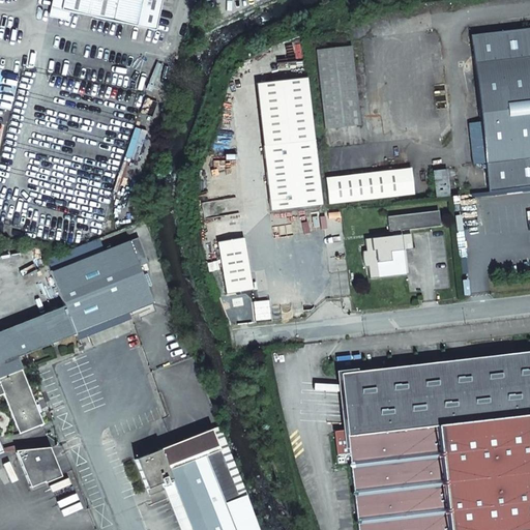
[(50,8),(61,10),(62,8),(57,7),(53,1),(52,0),(50,8)]
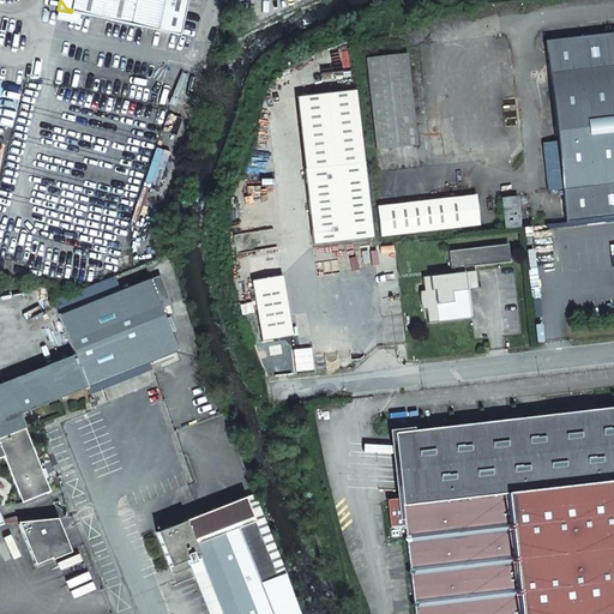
[(72,10),(71,12),(79,14),(180,36),(187,0),(60,0),(61,1),(66,8),(72,10)]
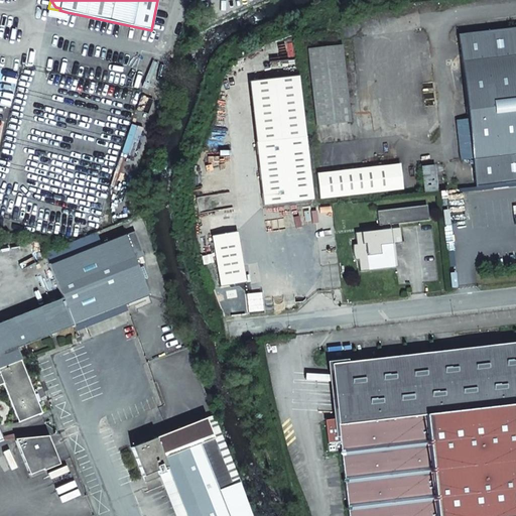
[(475,186),(515,181),(515,28),(458,35),(463,77),(468,119),(456,120),(460,149),(461,160),(472,158),(475,186)]
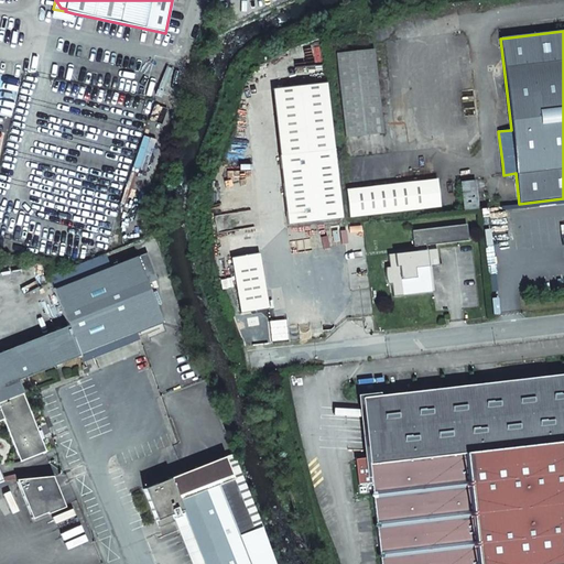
[(336,54),(346,138),(383,133),(375,50),(336,54)]
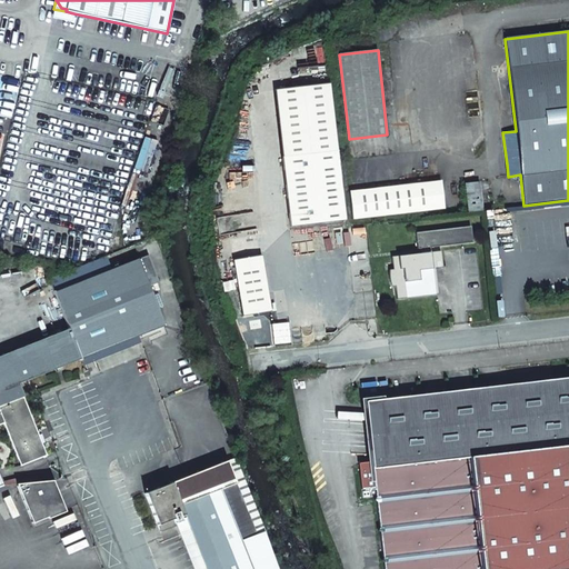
[(282,158),(337,152),(329,86),(275,91),(282,158)]
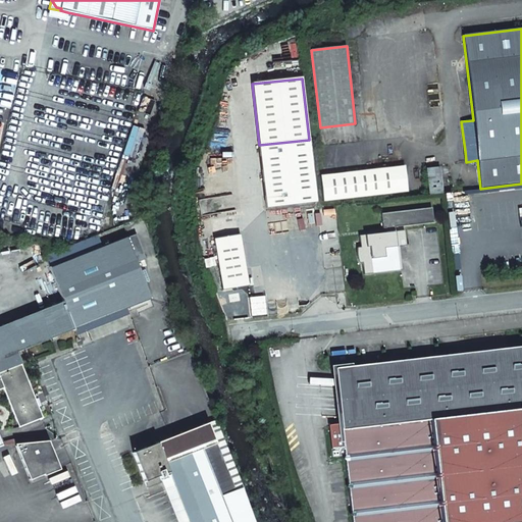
[(259,145),(266,208),(316,203),(309,140),(259,145)]
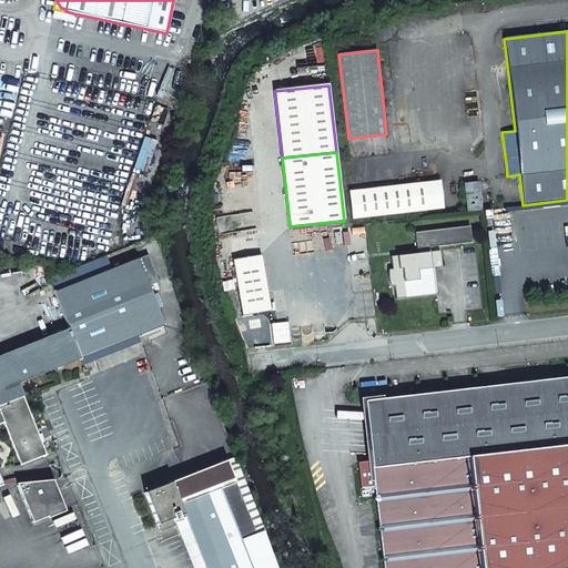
[(351,220),(443,208),(438,181),(347,192),(351,220)]
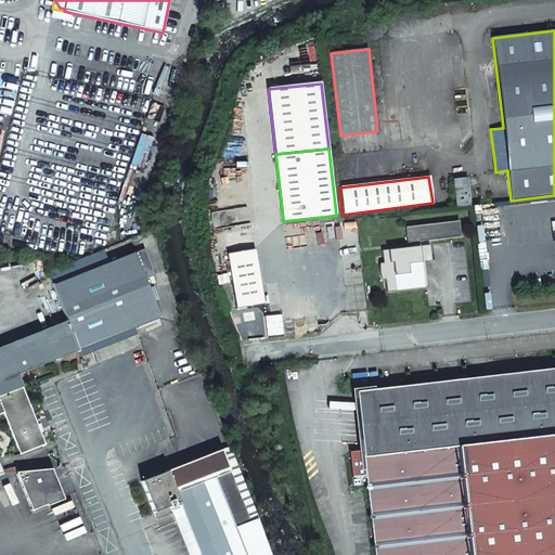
[(452,180),(455,207),(469,206),(466,178),(452,180)]
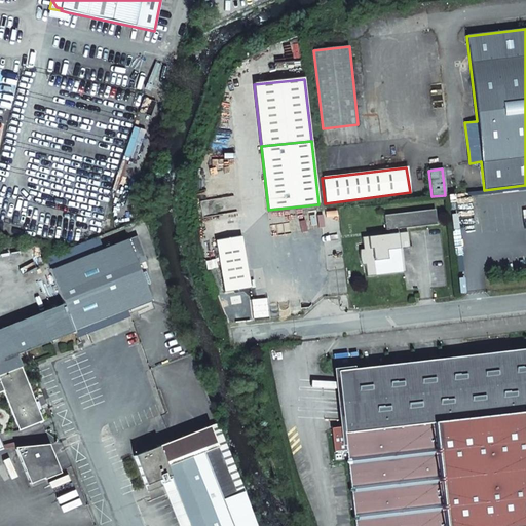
[(435,210),(422,211),(423,226),(437,225),(435,210)]
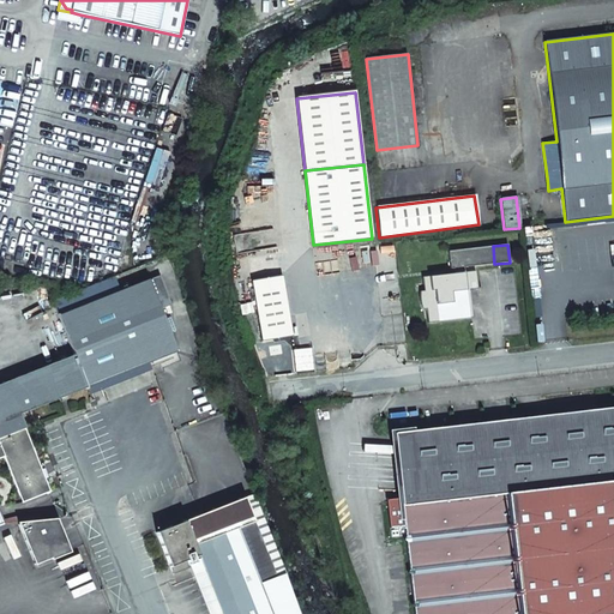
[(456,274),(422,278),(423,286),(426,286),(427,292),(423,292),(420,292),(419,295),(419,299),(420,306),(422,311),(426,311),(428,324),(473,318),(470,306),(470,304),(469,304),(469,301),(470,301),(469,290),(476,289),(477,289),(475,271),(464,272),(463,268),(494,264),(493,246),(449,252),(450,270),(456,269),(456,274)]
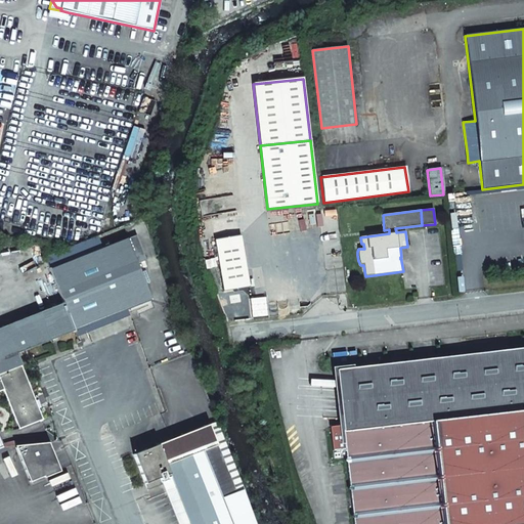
[(214,238),(221,290),(248,286),(239,234),(214,238)]
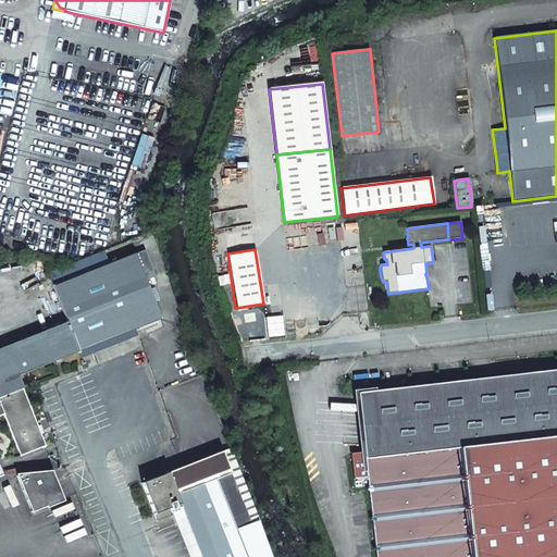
[(104,250),(48,273),(54,286),(111,264),(104,250)]
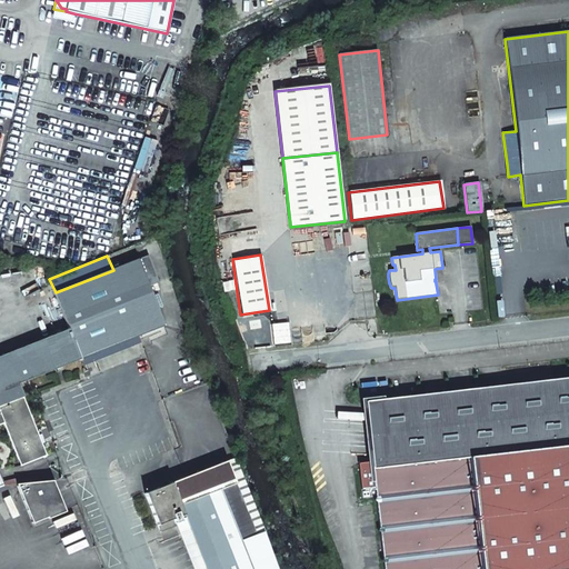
[(113,270),(56,292),(70,330),(81,359),(139,336),(166,326),(150,287),(160,283),(149,256),(113,270)]
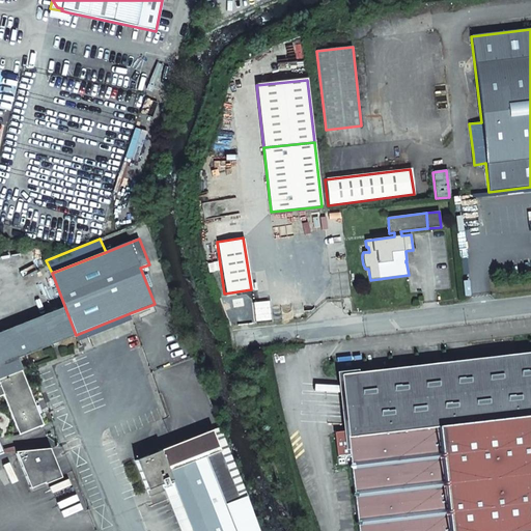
[(414,263),(412,250),(406,251),(407,260),(406,260),(406,262),(407,262),(407,264),(414,263)]
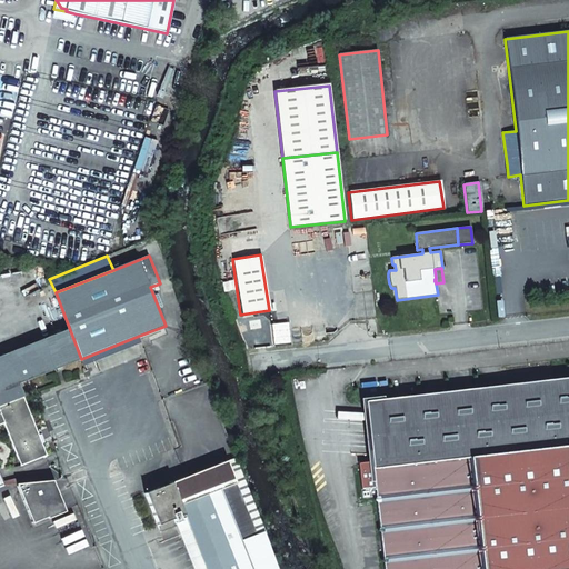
[(0,357),(0,406),(23,398),(25,397),(19,383),(81,360),(81,359),(70,330),(0,357)]
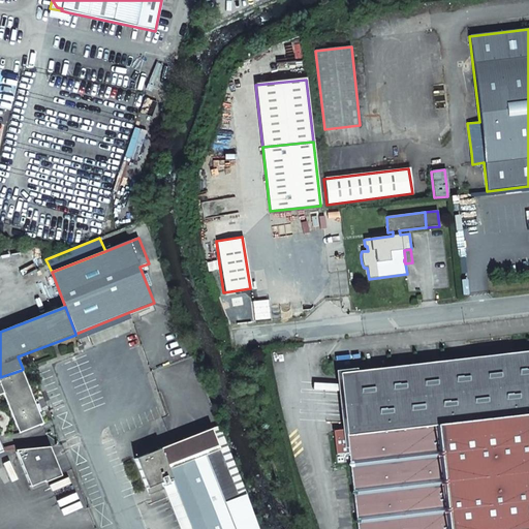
[(75,335),(79,341),(132,319),(129,312),(75,334),(75,335)]
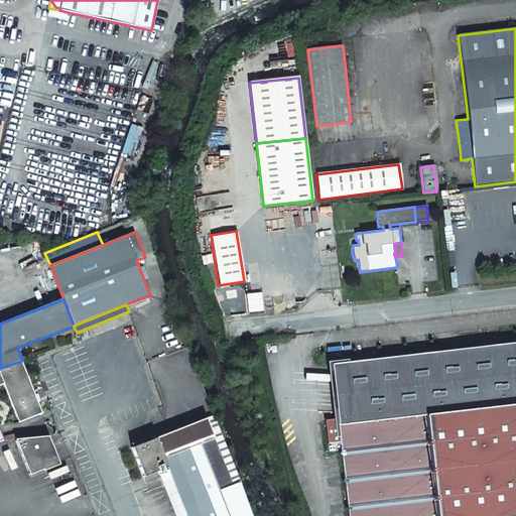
[(515,342),(340,362),(333,363),(332,364),(332,367),(515,346),(515,342)]
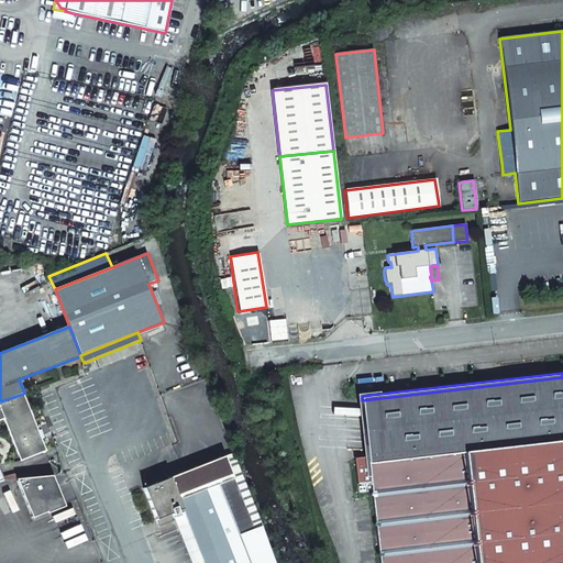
[(562,562),(562,377),(362,400),(367,453),(368,455),(355,457),(359,493),(372,490),(379,562),(562,562)]
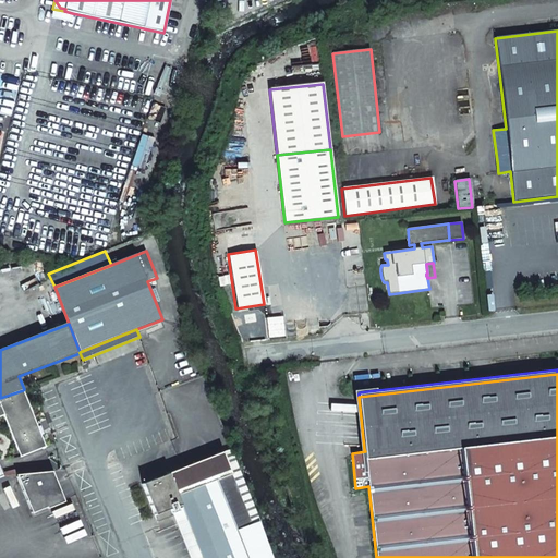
[(0,398),(0,416),(4,415),(21,457),(46,447),(23,390),(0,398)]
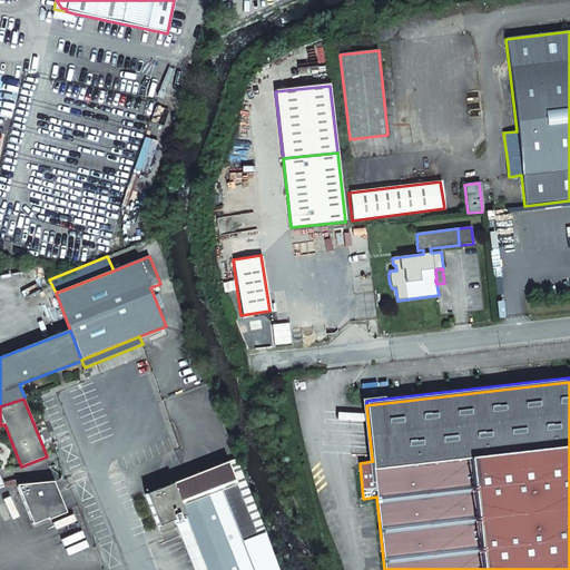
[(277,569),(235,459),(226,462),(256,536),(241,541),(249,563),(265,558),(269,569),(277,569)]
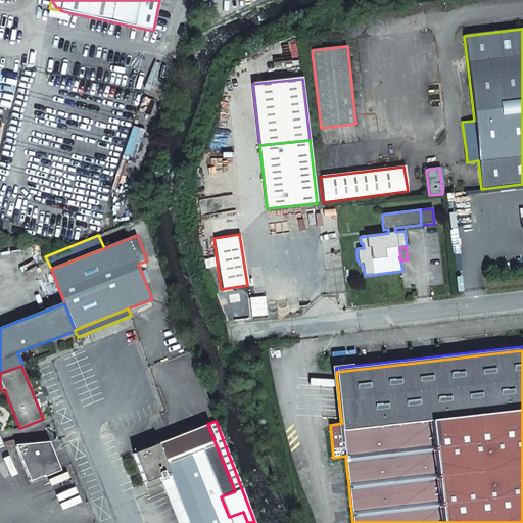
[(188,522),(247,522),(243,512),(229,517),(221,496),(235,491),(207,424),(133,455),(144,483),(154,479),(159,477),(160,481),(165,479),(163,475),(169,473),(188,522)]
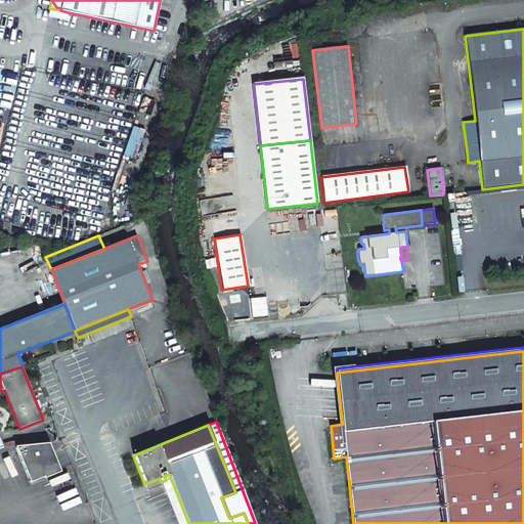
[(60,472),(49,442),(17,446),(31,481),(32,483),(35,482),(60,472)]
